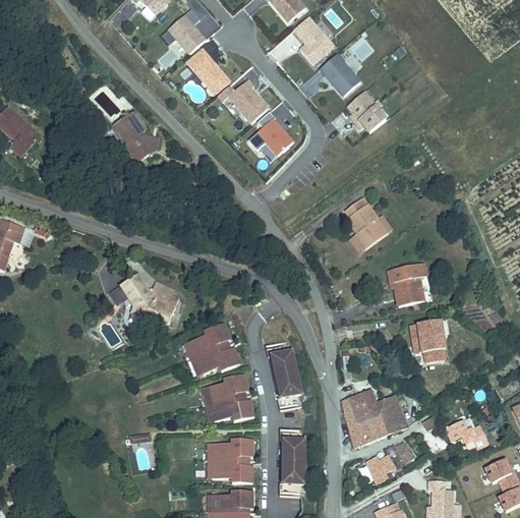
[(154,14),(167,0),(132,0),(135,3),(137,0),(139,0),(154,14)]
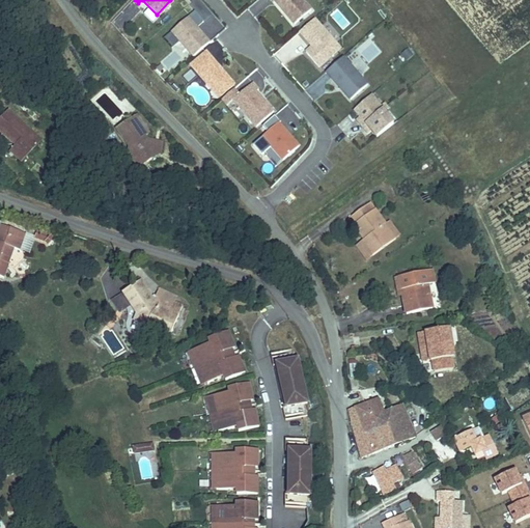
[(311,6),(305,0),(276,0),(294,21),(311,6)]
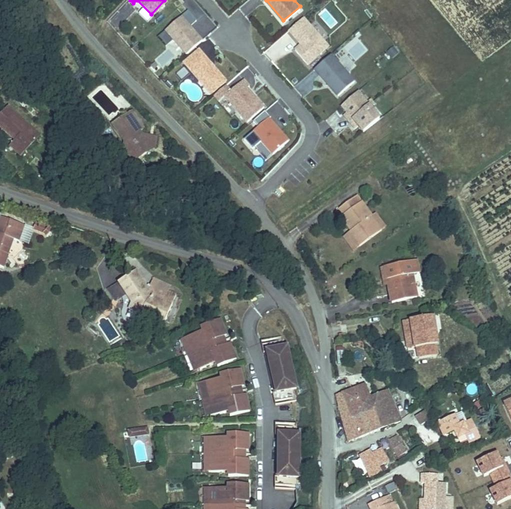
[(325,5),(317,12),(330,26),(337,19),(325,5)]
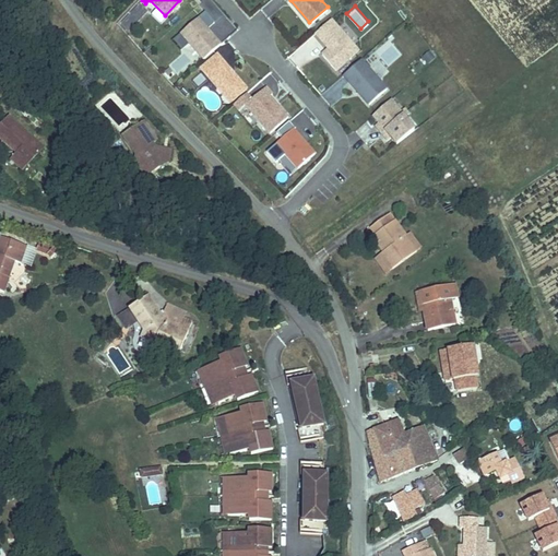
[(221,42),(206,25),(214,20),(204,9),(180,31),(202,57),(221,42)]
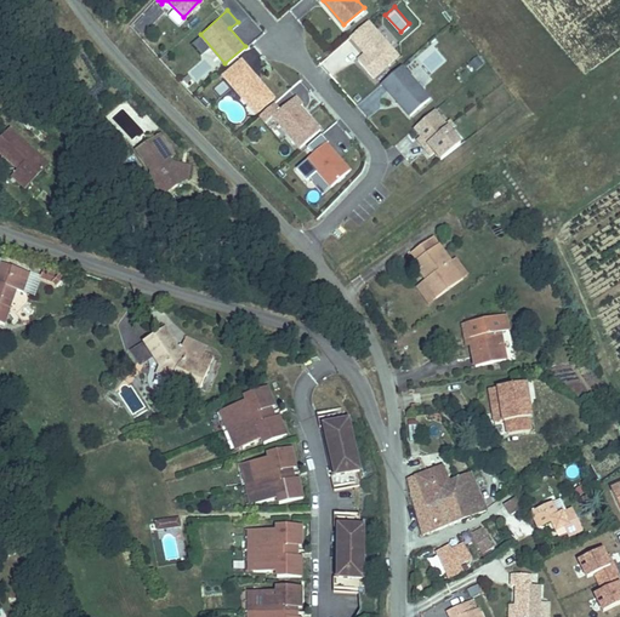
[(397,52),(368,18),(350,34),(362,47),(363,46),(367,49),(357,57),(373,75),(397,52)]
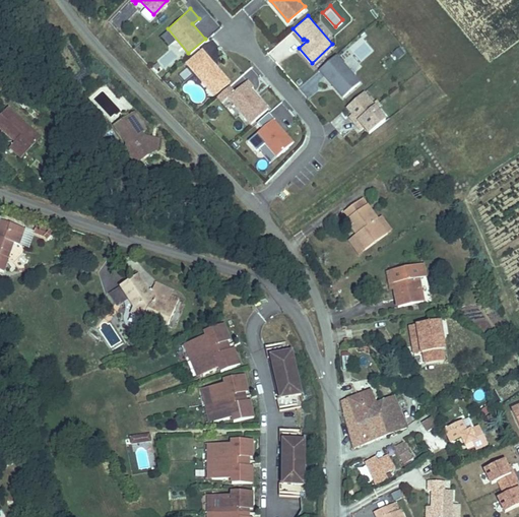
[(396,56),(404,51),(399,44),(391,49),(396,56)]
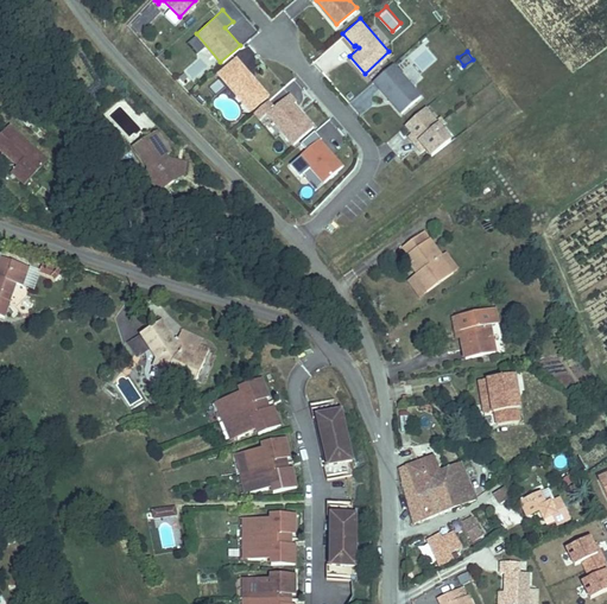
[(267,93),(235,56),(217,71),(250,108),(267,93)]
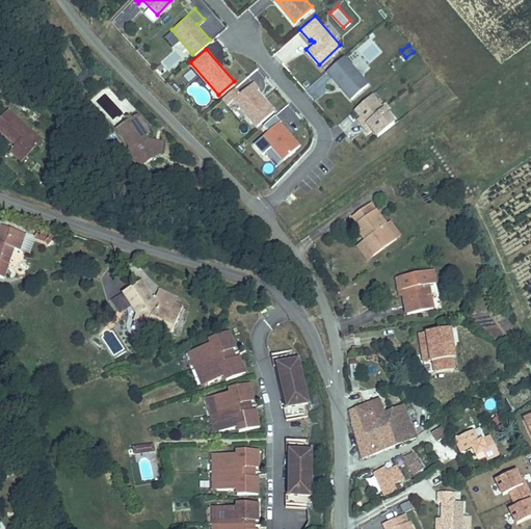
[(368,82),(343,54),(325,69),(350,97),(368,82)]
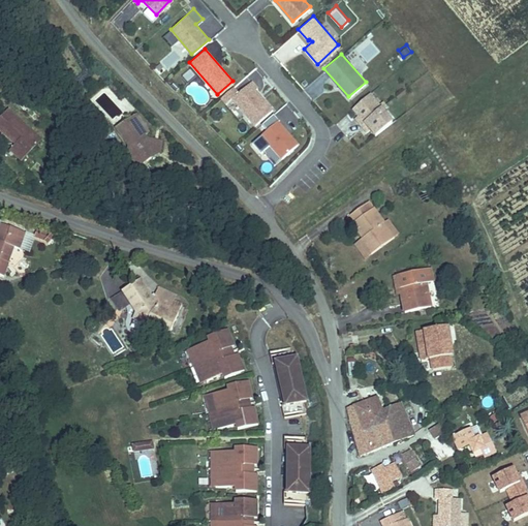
[(160,74),(165,69),(160,63),(155,69),(160,74)]
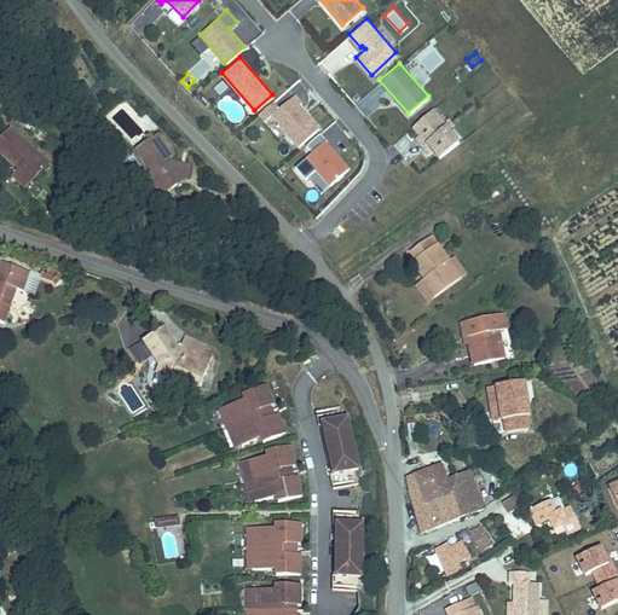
[(318,127),(298,103),(301,100),(294,93),(278,108),(271,112),(271,114),(299,144),(318,127)]
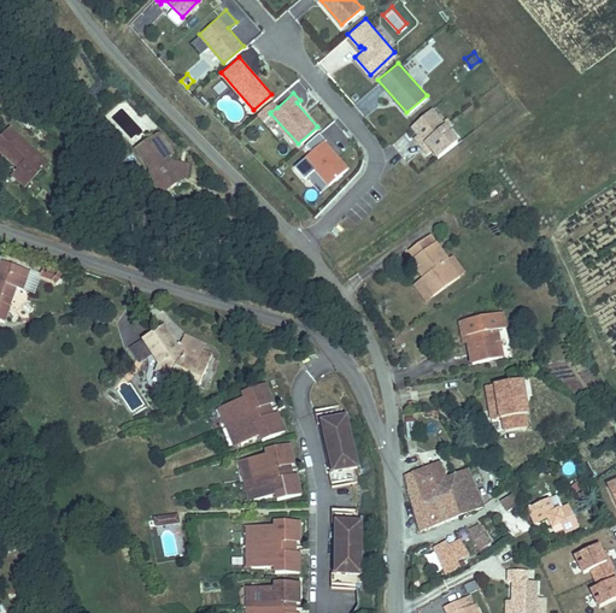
[(270,112),(277,107),(271,100),(257,112),(264,119),(270,113),(270,112)]
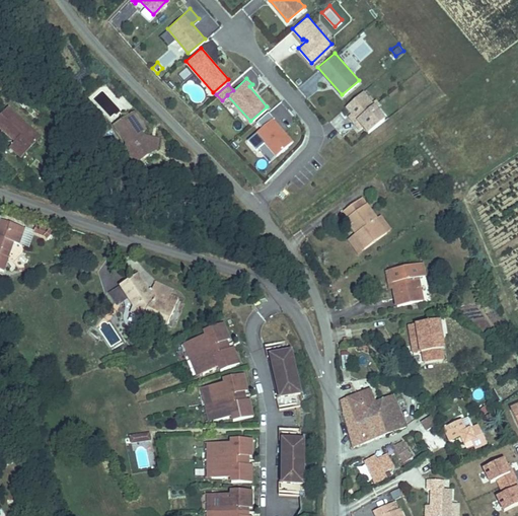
[(384,119),(375,107),(379,104),(375,98),(371,102),(362,90),(346,104),(354,114),(350,117),(357,126),(361,123),(367,131),(384,119)]
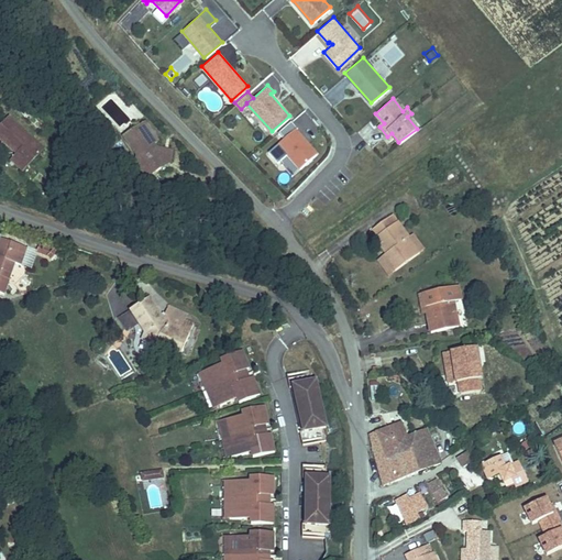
[(0,134),(17,147),(31,157),(45,139),(7,111),(0,120),(0,134)]
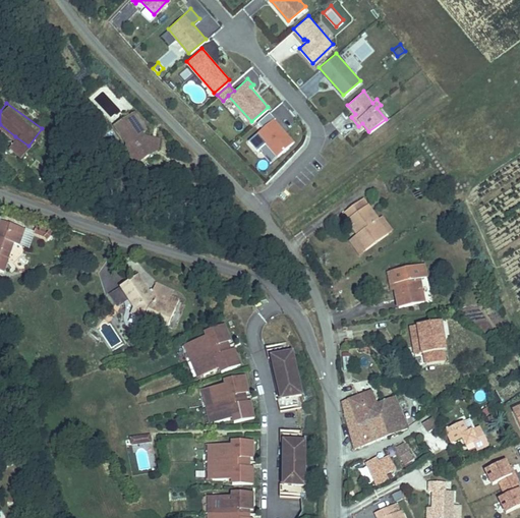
[(152,151),(154,133),(146,131),(143,129),(149,125),(135,108),(117,122),(129,138),(127,151),(132,151),(148,154),(152,151)]
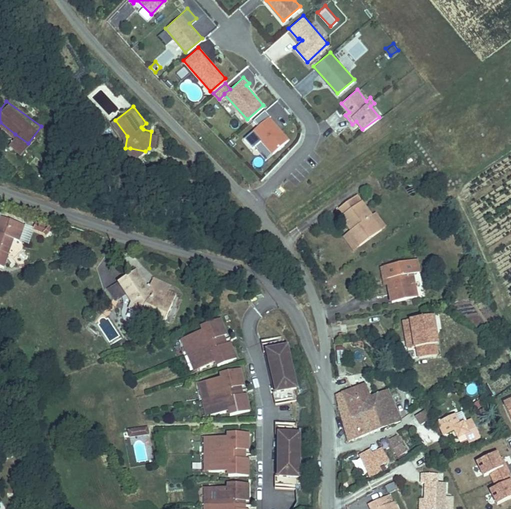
[(288,139),(268,116),(270,114),(264,108),(252,119),(257,125),(243,137),(252,147),(261,139),(272,152),(288,139)]
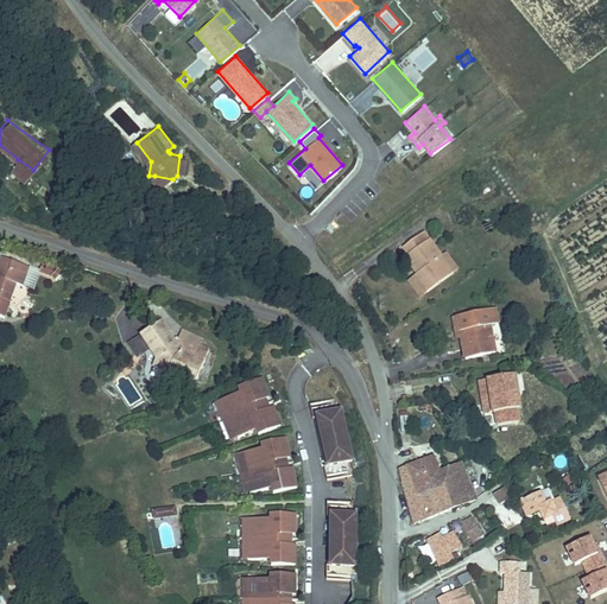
[(188,157),(179,156),(177,176),(187,170),(188,157)]
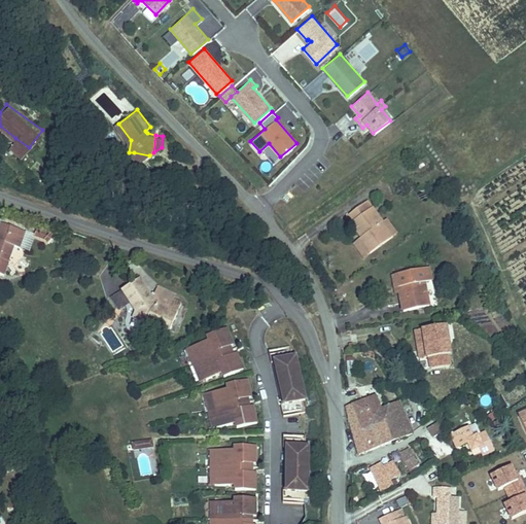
[(29,147),(15,138),(12,143),(26,152),(29,147)]
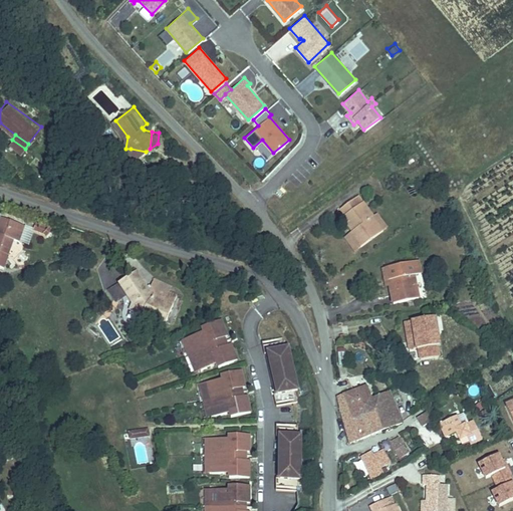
[(273,153),(262,140),(254,147),(265,160),(273,153)]
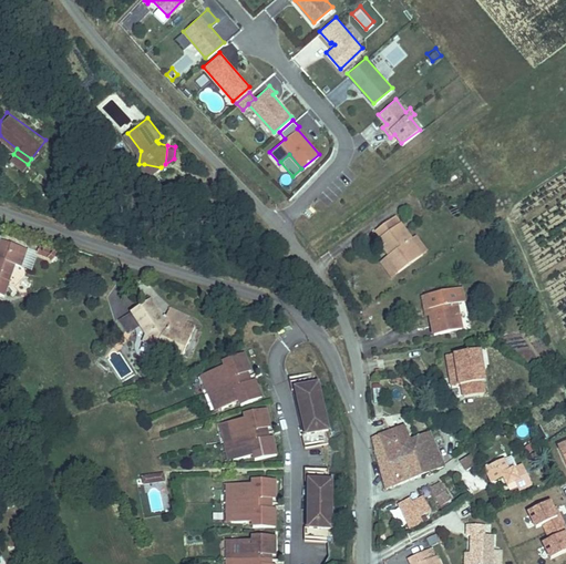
[(161,167),(144,164),(151,174),(161,167)]
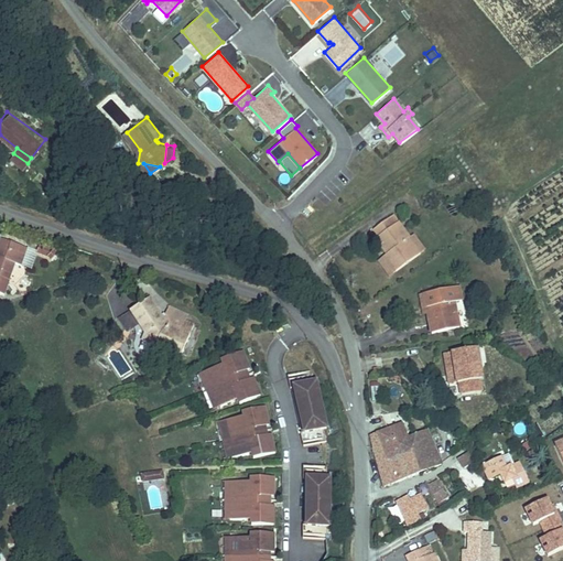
[(383,251),(380,254),(393,269),(417,252),(404,236),(389,214),(368,229),(383,251)]
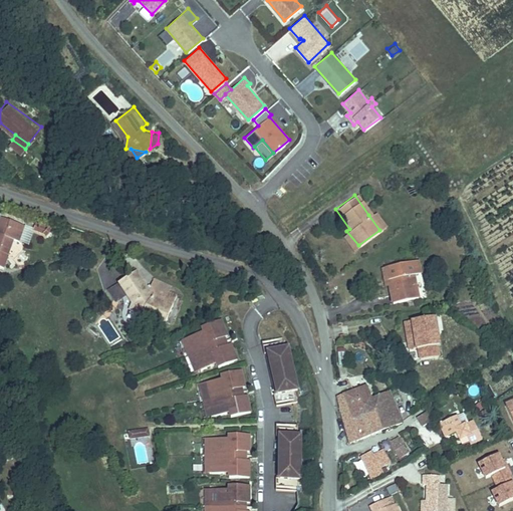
[(373,212),(368,215),(379,230),(383,226),(373,212)]
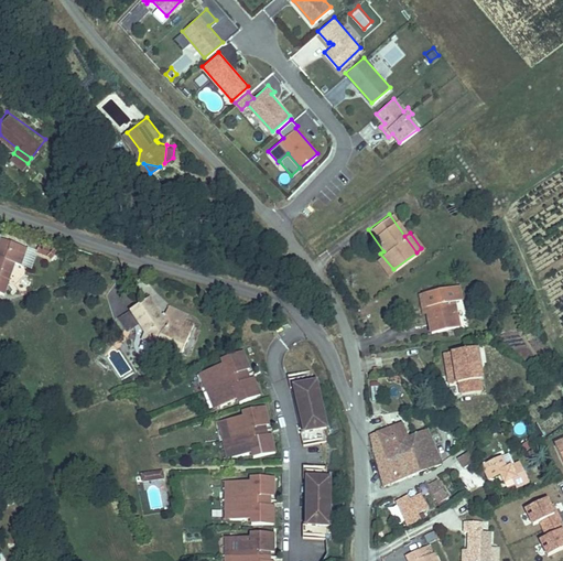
[(0,271),(12,277),(19,260),(24,261),(31,246),(3,237),(0,245),(0,271)]
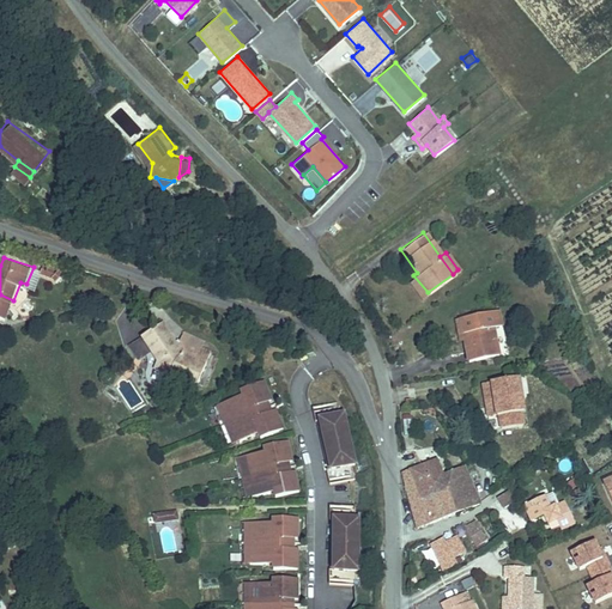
[(428,292),(413,275),(406,281),(419,298),(428,292)]
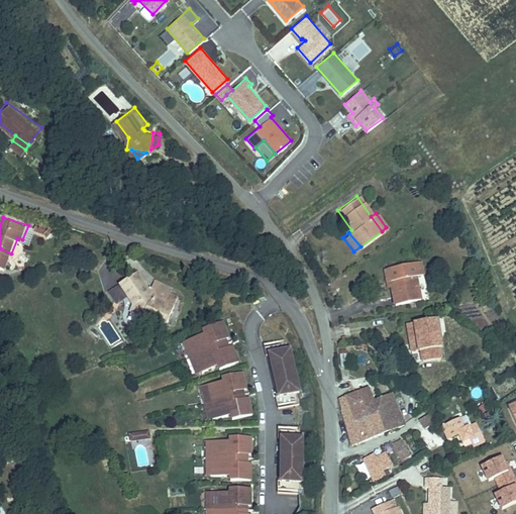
[(415,262),(384,268),(389,303),(416,299),(411,275),(417,274),(415,262)]
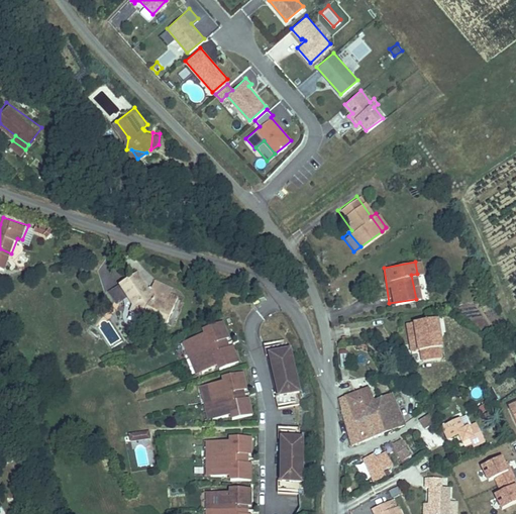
[(114,265),(98,270),(103,285),(119,279),(114,265)]
